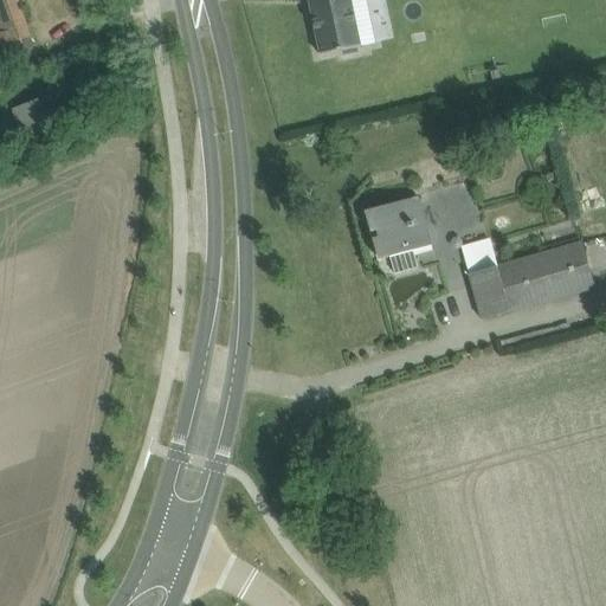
[(0,0),(0,31),(1,34),(19,28),(27,25),(19,0),(0,0)]
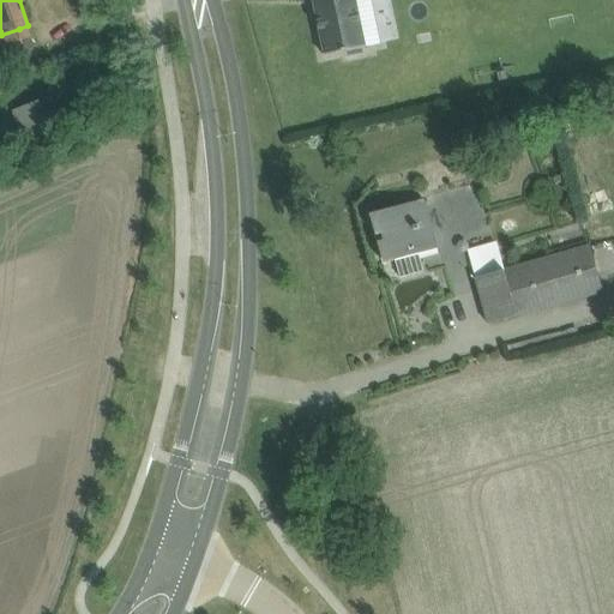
[(313,0),(325,54),(325,56),(348,52),(348,56),(363,53),(362,48),(367,47),(366,46),(355,0),(313,0)]
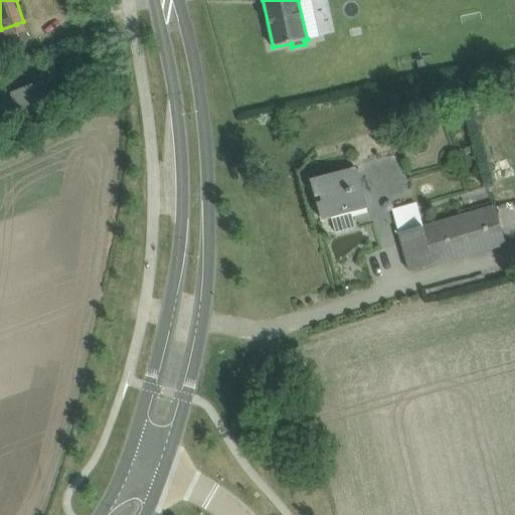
[(10,93),(18,110),(49,95),(41,77),(10,93)]
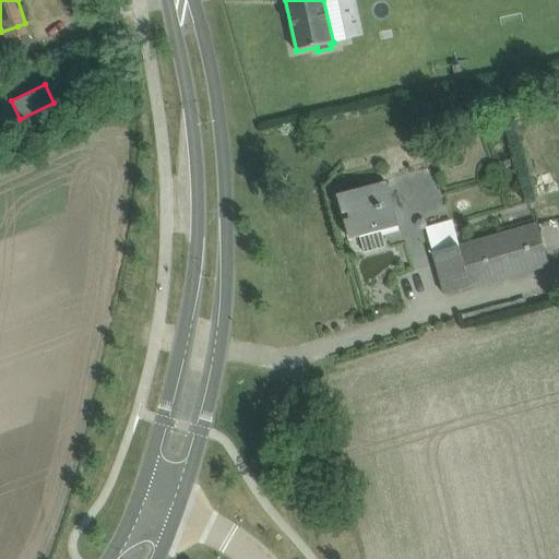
[(352,240),(360,237),(365,252),(387,246),(382,230),(401,226),(388,181),(339,195),(345,214),(348,213),(351,219),(346,221),(352,240)]
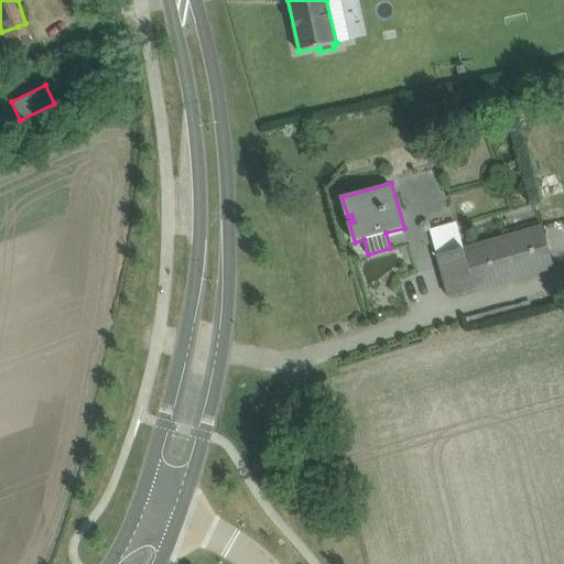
[(448,299),(555,269),(543,225),(436,255),(448,299)]
